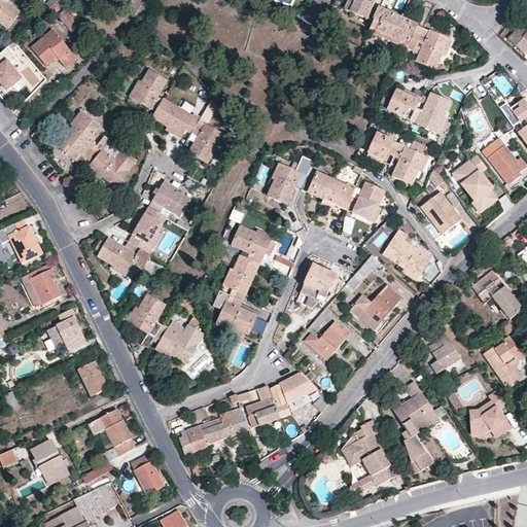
[(5,1),(4,3),(0,0),(0,22),(6,27),(19,11),(5,1)]
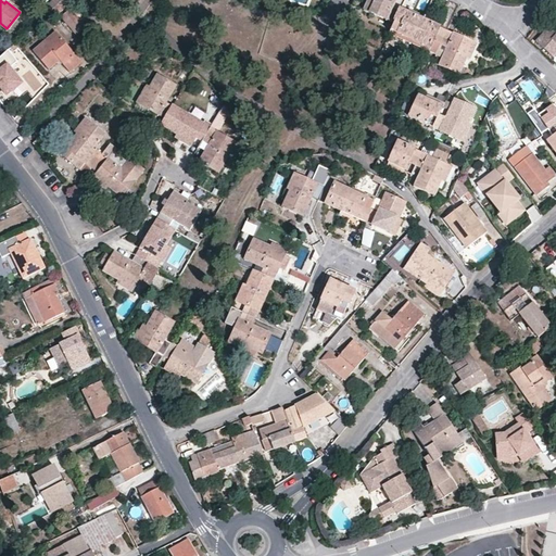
[(368,0),(365,10),(370,11),(375,0),(368,0)]
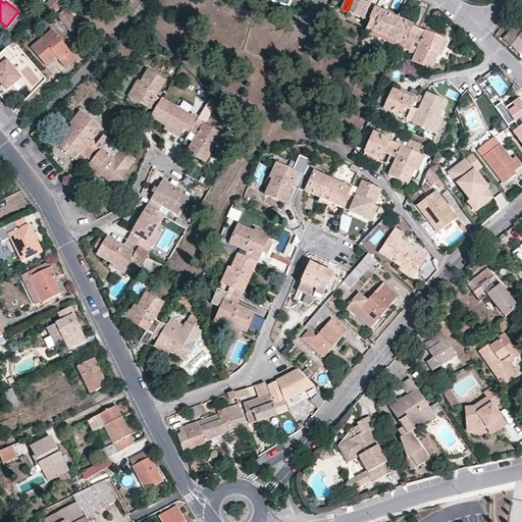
[(352,0),(348,10),(370,21),(376,8),(369,5),(371,0),(352,0)]
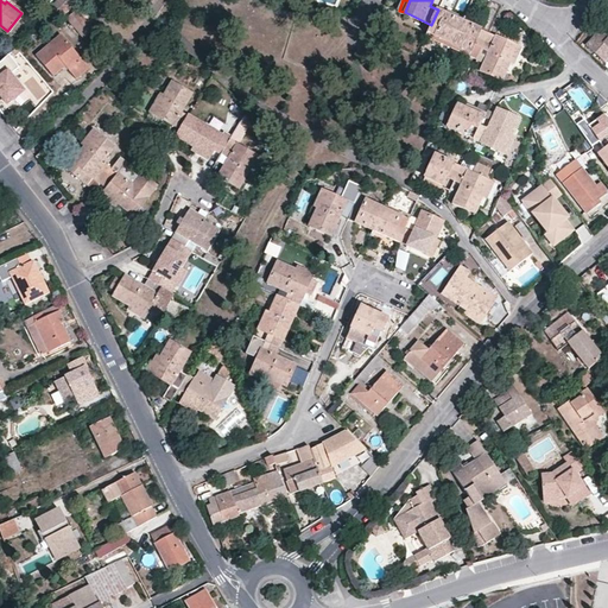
[(74,2),(64,10),(74,20),(83,12),(74,2)]
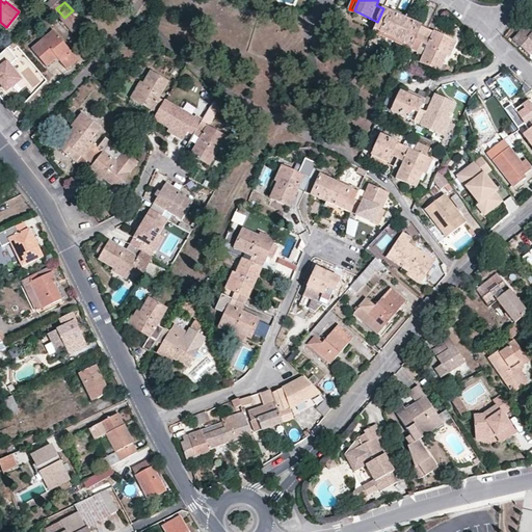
[(377,22),(374,29),(396,38),(404,18),(383,8),(377,22)]
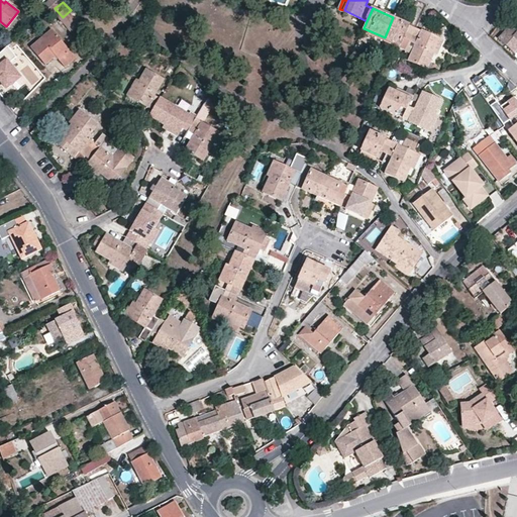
[(79,20),(71,10),(63,17),(71,26),(79,20)]
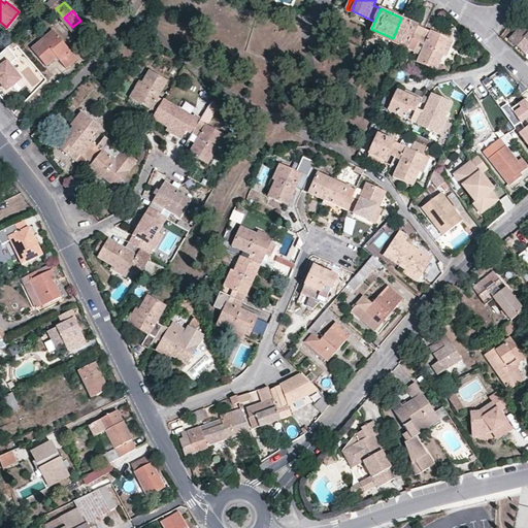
[(393,38),(407,45),(411,38),(419,41),(425,28),(401,18),(393,38)]
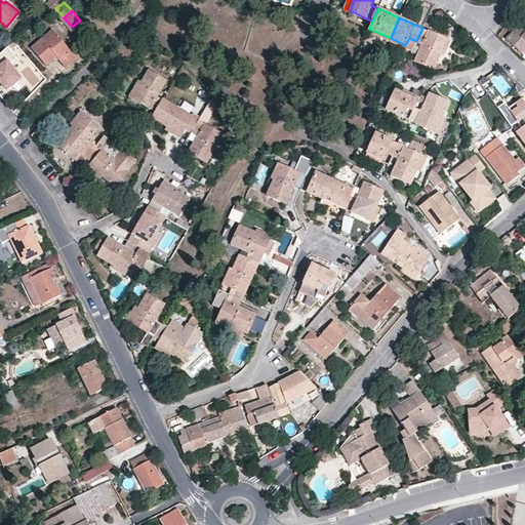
[(31,44),(46,62),(55,53),(65,63),(77,52),(52,26),(31,44)]
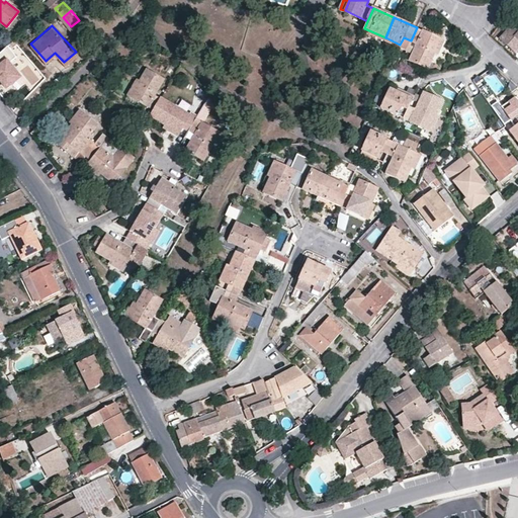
[(517,32),(510,26),(499,38),(515,54),(517,51),(517,32)]
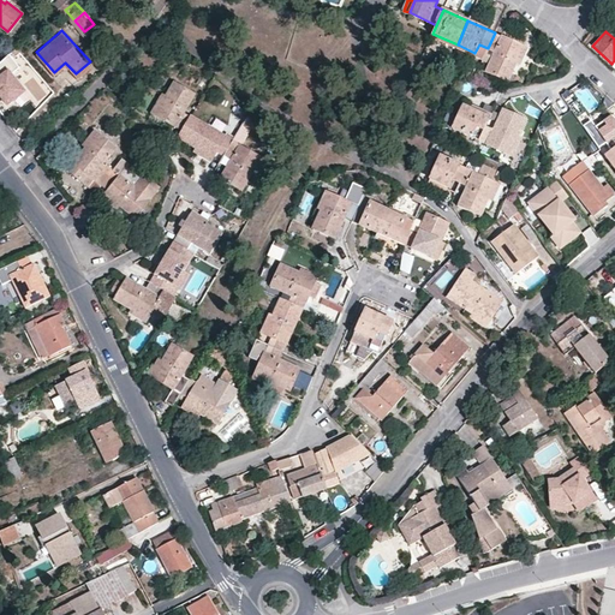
[(508,83),(517,65),(514,64),(523,46),(495,33),(488,48),(496,52),(487,72),(508,83)]
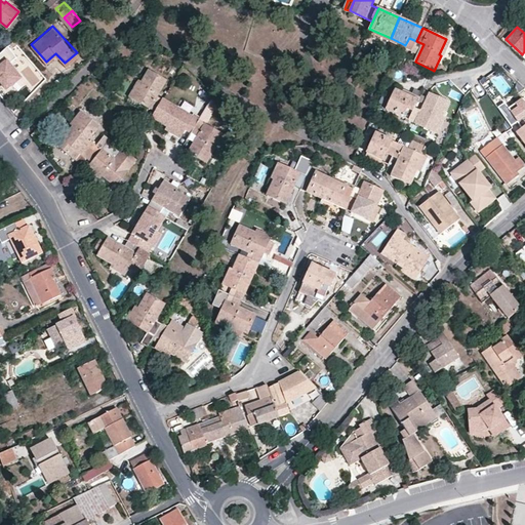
[(389,41),(391,38),(369,29),(368,31),(389,41)]
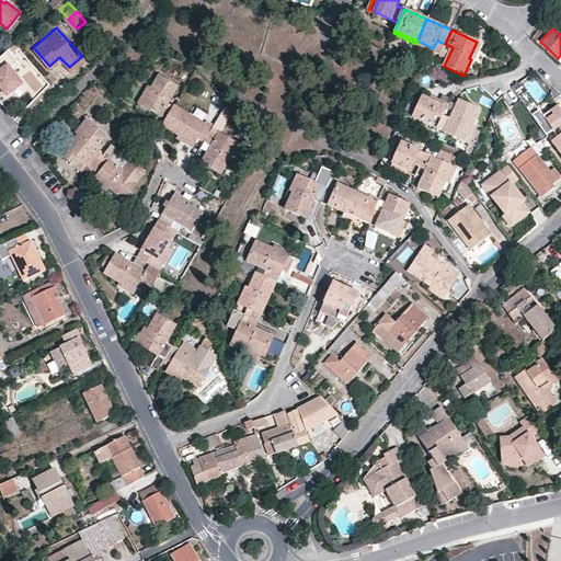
[(445,44),(437,41),(433,48),(418,41),(415,44),(439,55),(445,44)]
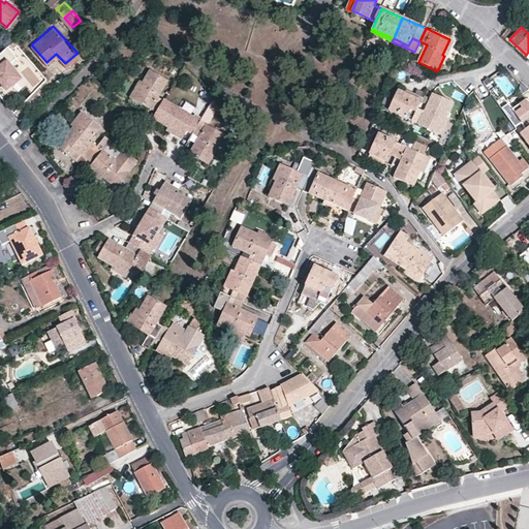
[(444,56),(446,57),(454,41),(449,39),(442,55),(444,56)]
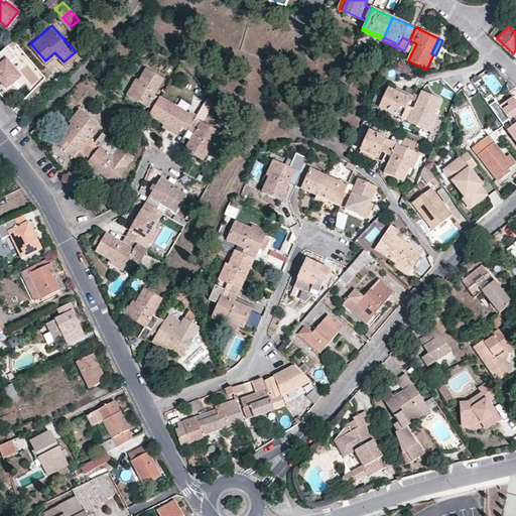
[(0,78),(7,87),(20,76),(8,63),(16,56),(7,46),(0,51),(0,78)]
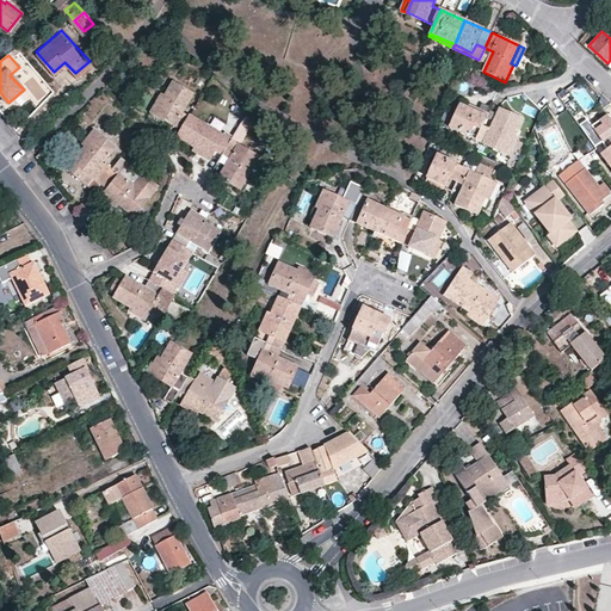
[(164,97),(166,99),(156,115),(183,129),(191,116),(183,111),(193,92),(172,81),(164,97)]
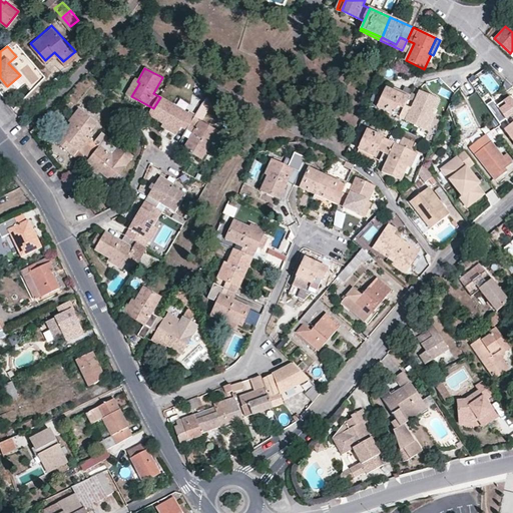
[(137,81),(134,80),(127,93),(131,96),(139,83),(137,81)]
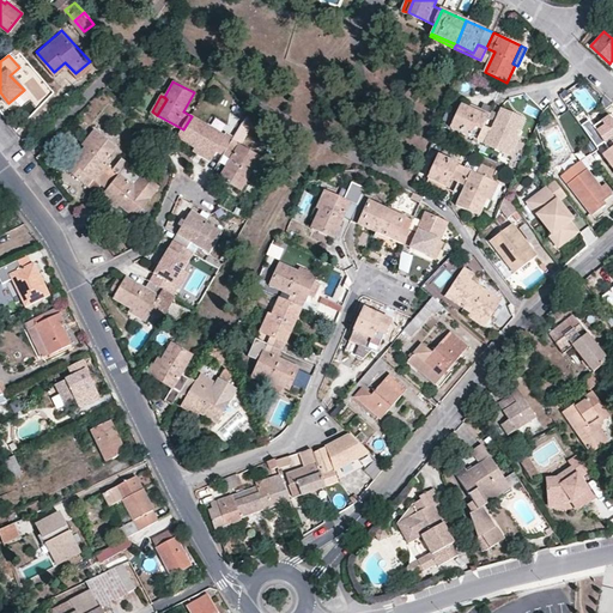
[(489,116),(490,114),(463,102),(462,104),(489,116)]
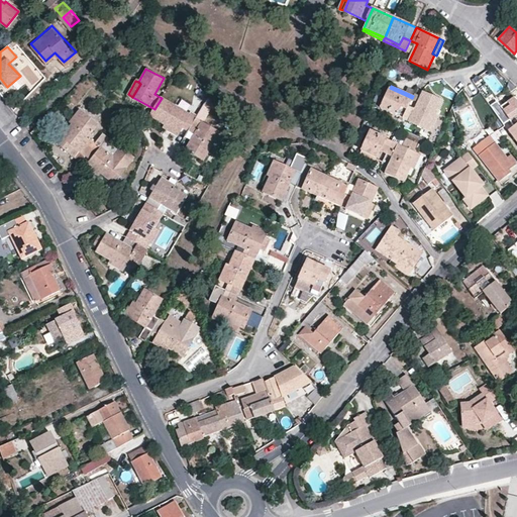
[(390,88),(382,107),(404,117),(409,105),(412,98),(390,88)]
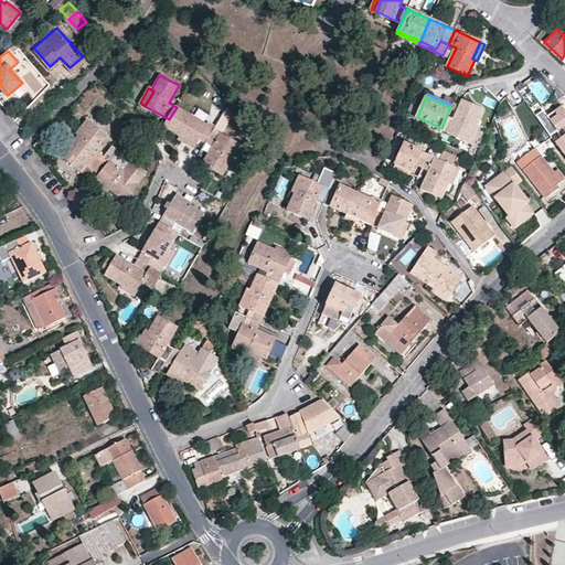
[(462,100),(455,118),(447,115),(441,128),(467,140),(475,125),(476,125),(482,109),(462,100)]
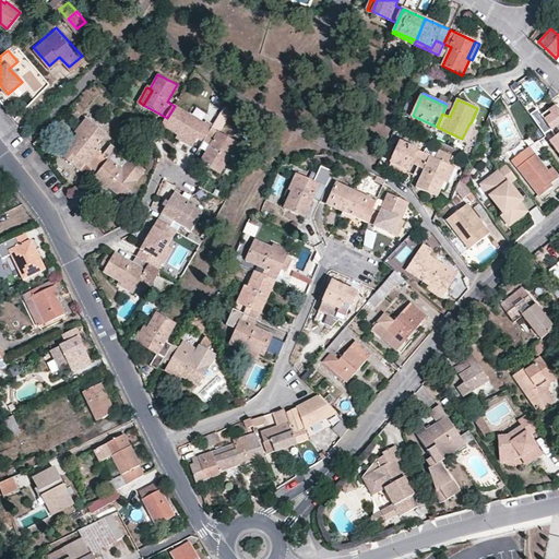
[(179,133),(195,141),(198,137),(206,141),(213,127),(175,106),(167,118),(164,125),(179,133)]
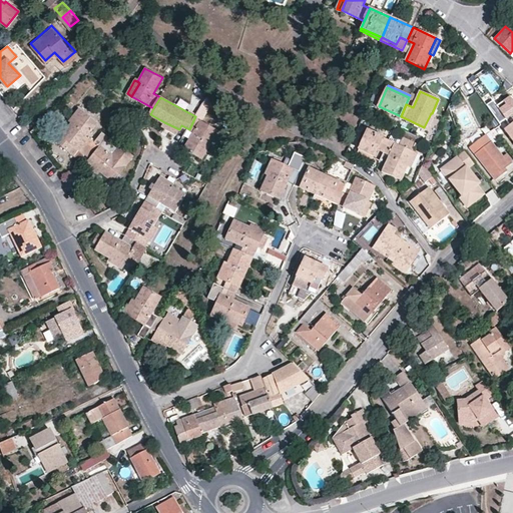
[(194,114),(202,119),(210,106),(202,101),(194,114)]
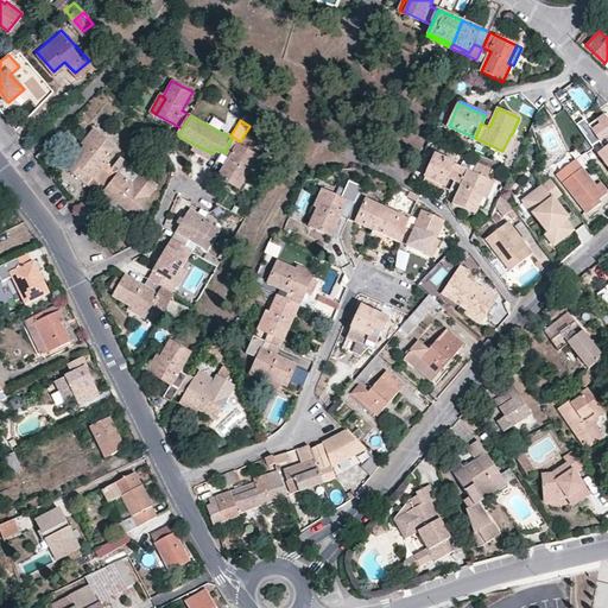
[(607,124),(588,141),(599,154),(607,146),(607,124)]
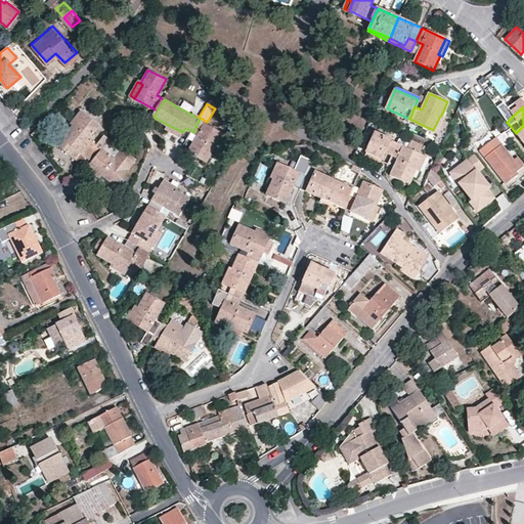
[(73,127),(75,128),(84,116),(80,113),(70,125),(73,127)]
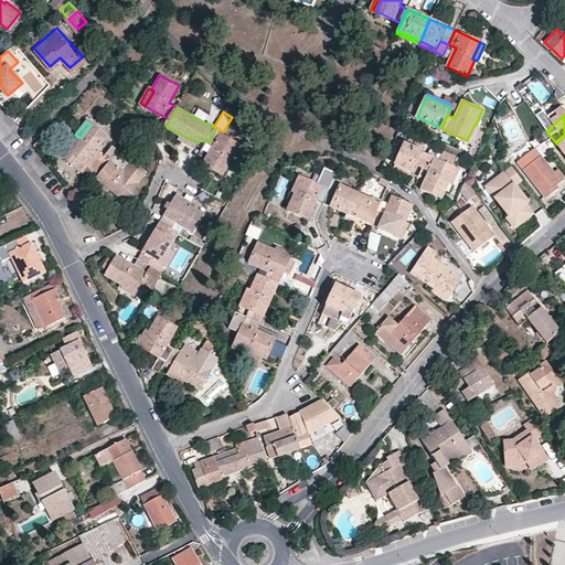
[(92,171),(104,157),(96,150),(106,137),(91,125),(81,138),(78,137),(62,158),(87,178),(92,171)]
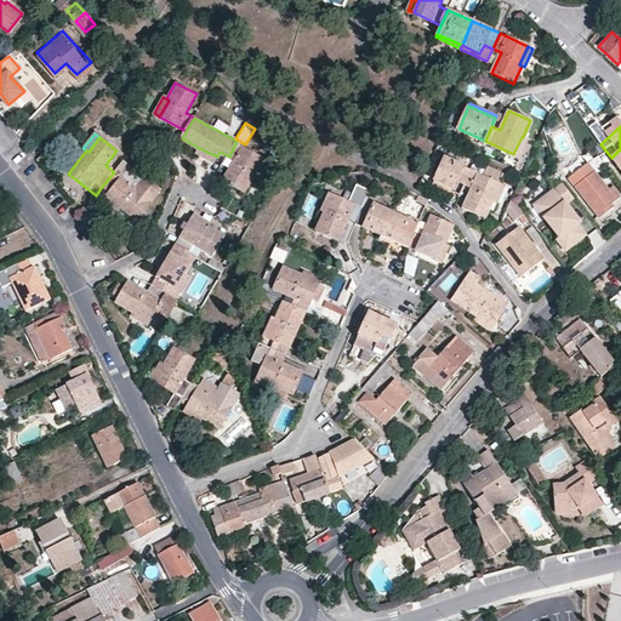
[(513,154),(518,157),(525,138),(523,137),(522,137),(513,154)]
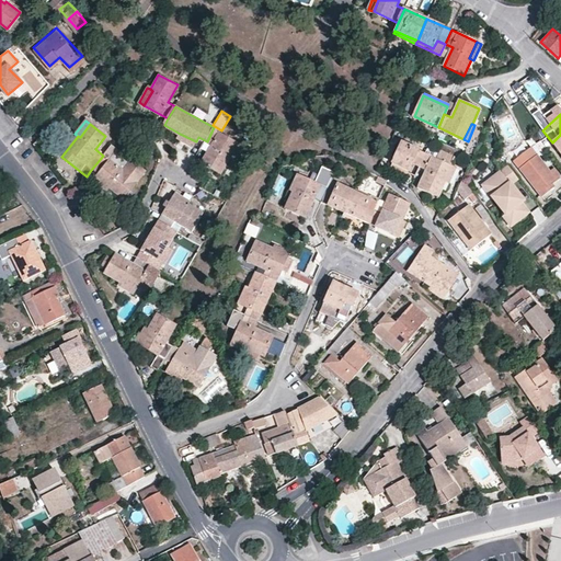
[(231,157),(229,157),(238,140),(214,127),(207,141),(213,145),(203,162),(221,172),(231,157)]
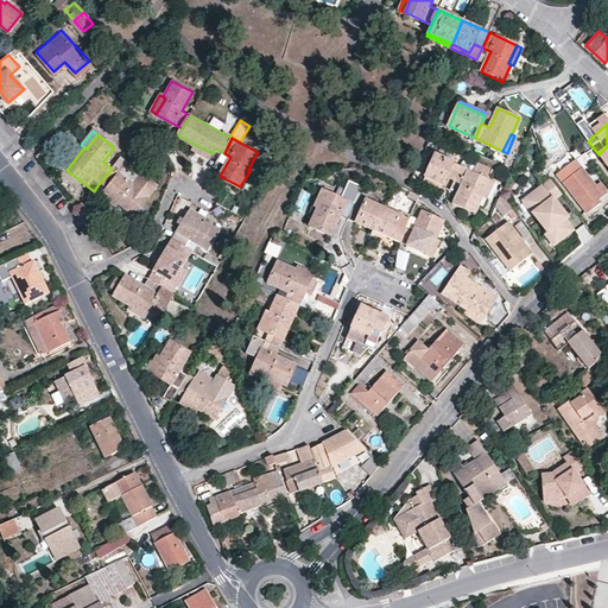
[(195,145),(192,149),(210,158),(213,153),(195,145)]
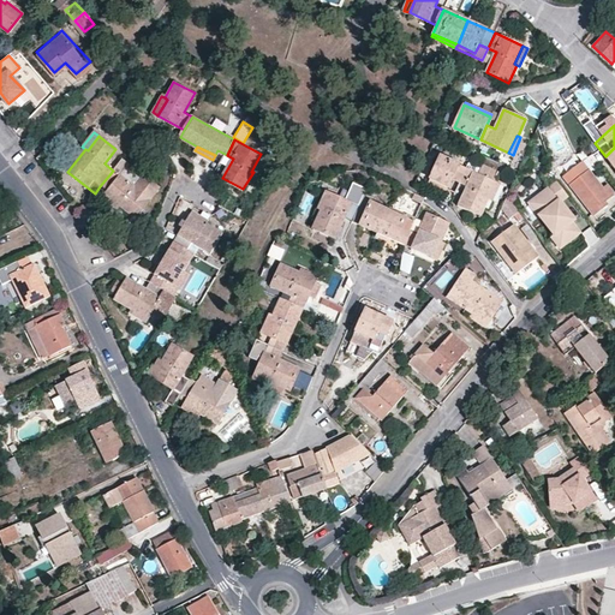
[(266,157),(261,154),(251,172),(254,172),(257,174),(266,157)]
